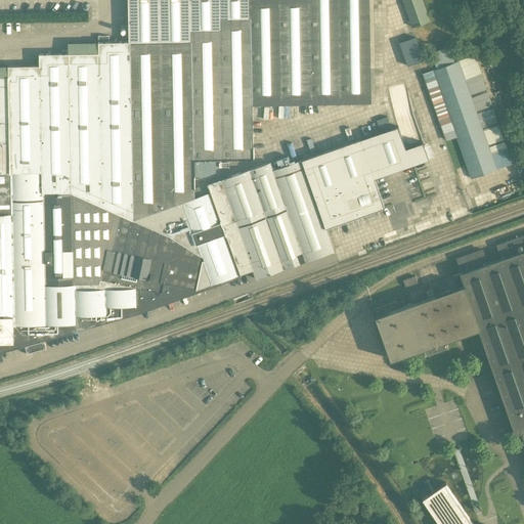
[(325,228),(387,208),(375,173),(437,151),(431,134),(410,140),(404,121),(273,166),(270,163),(194,190),(194,176),(193,159),(193,157),(255,157),(255,104),(375,102),(373,0),(129,0),(129,43),(111,43),(113,34),(96,33),(96,42),(67,42),(67,50),(40,49),(41,66),(0,67),(0,353),(241,275),(252,271),(256,280),(337,252),(325,228)]
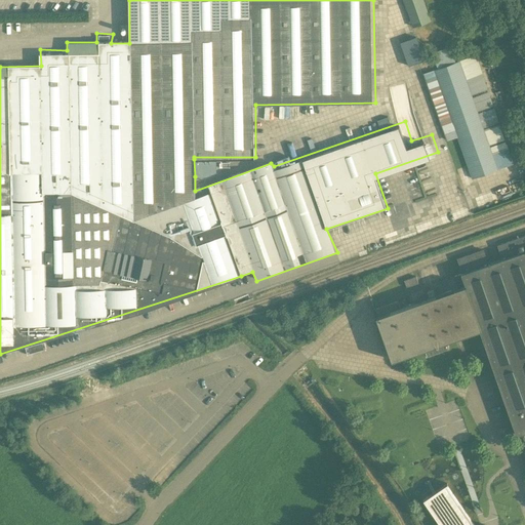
[(405,0),(412,27),(432,22),(425,0),(405,0)]
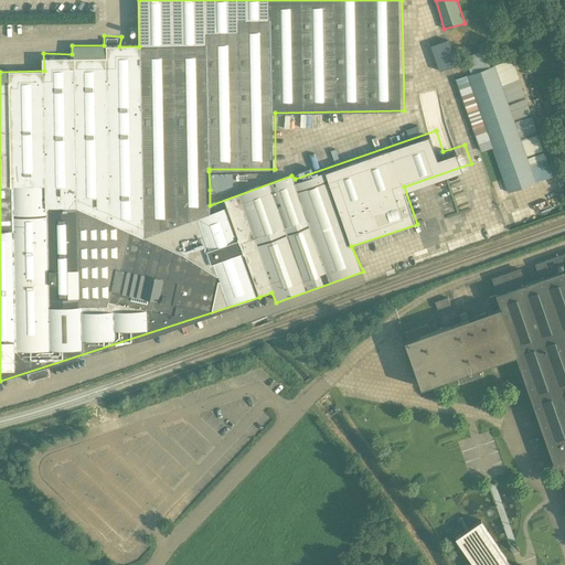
[(441,70),(458,64),(450,39),(434,44),(441,70)]
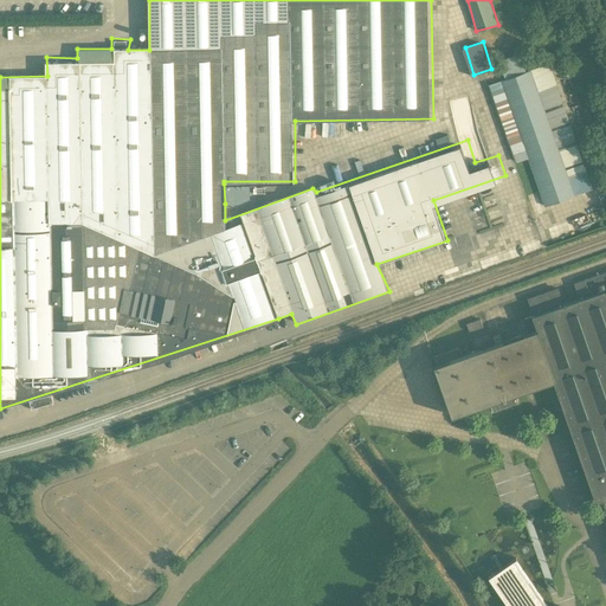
[(500,81),(501,83),(483,89),(510,165),(527,158),(545,207),(575,197),(592,189),(549,64),(530,70),(500,81)]
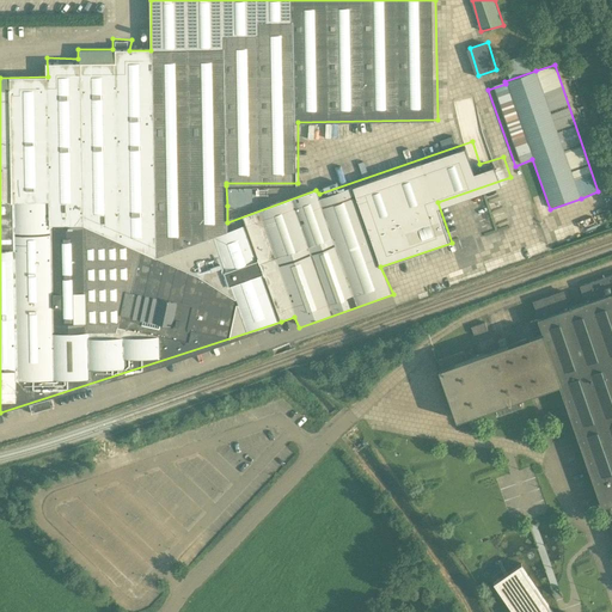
[(226,185),(227,206),(240,206),(252,201),(252,185),(226,185)]
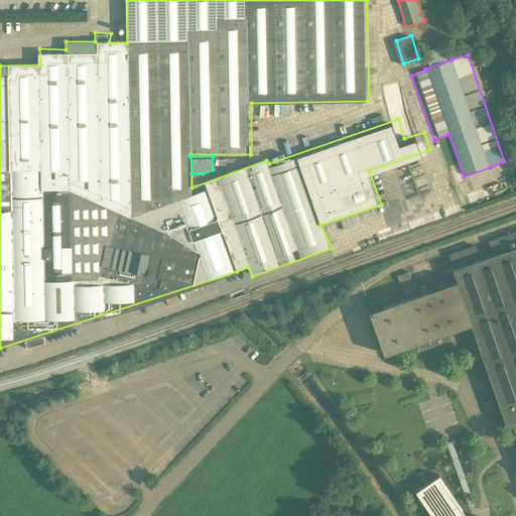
[(515,231),(488,241),(493,255),(481,259),(475,245),(448,254),(454,268),(445,272),(448,283),(393,302),(391,296),(369,303),(371,310),(370,311),(385,354),(417,343),(419,348),(441,341),(439,335),(473,324),(508,426),(515,423),(515,426),(515,231)]
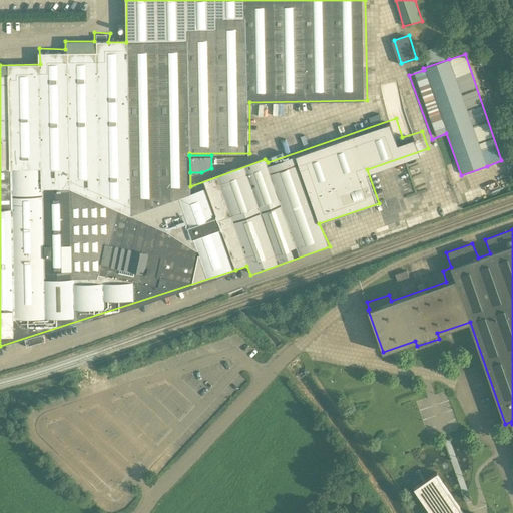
[(407,271),(395,275),(397,281),(409,277),(407,271)]
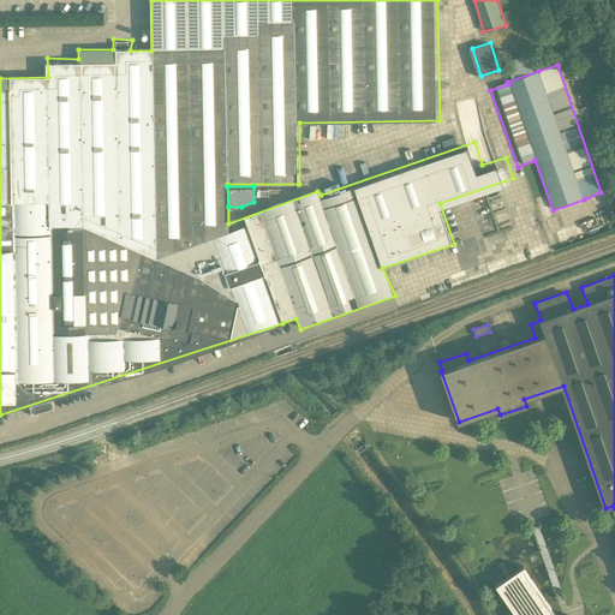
[(555,614),(523,567),(495,586),(514,614),(555,614)]
